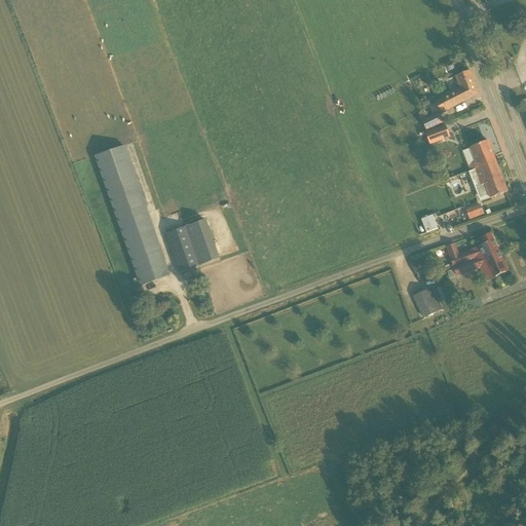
[(444,65),(447,72),(457,68),(454,61),(444,65)]
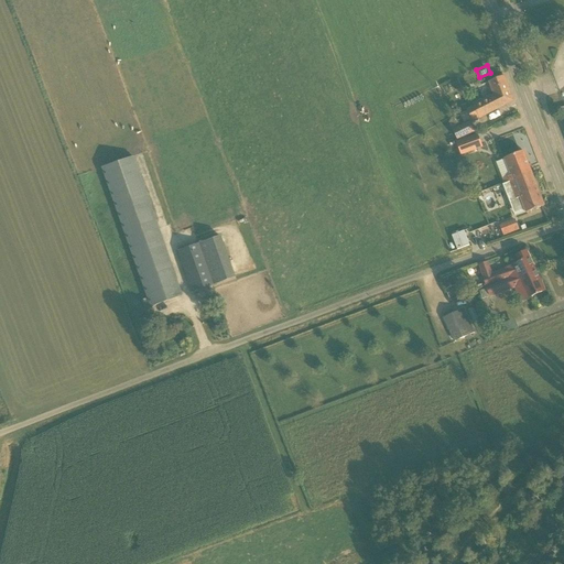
[(480,118),(513,101),(503,76),(490,82),(496,95),(473,105),(474,106),(467,110),(468,111),(473,119),(474,121),(479,118),(480,118)]
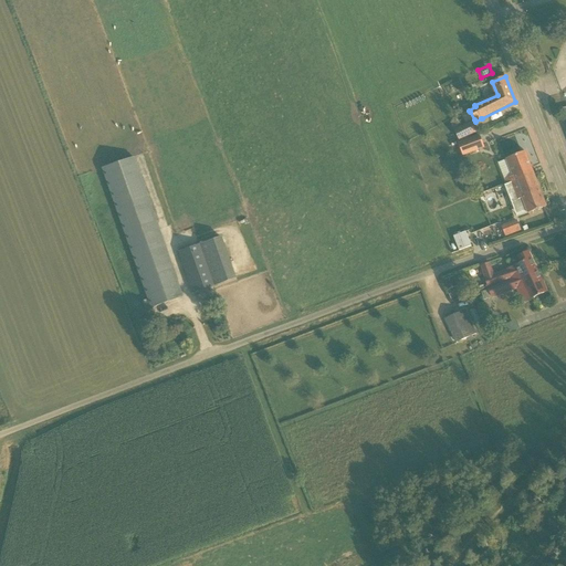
[(459,139),(477,132),(472,122),(454,130),(459,139)]
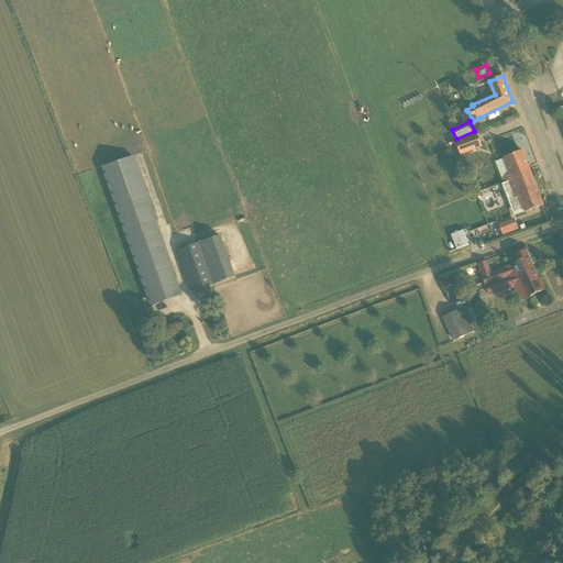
[(461,154),(481,146),(476,135),(456,142),(461,154)]
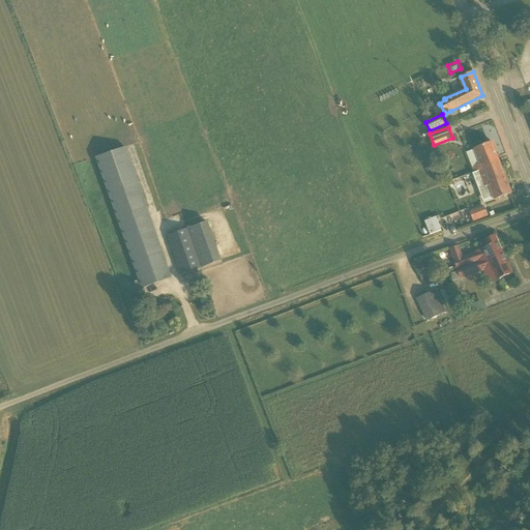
[(475,173),(500,164),(492,143),(473,150),(479,165),(473,168),(475,173)]
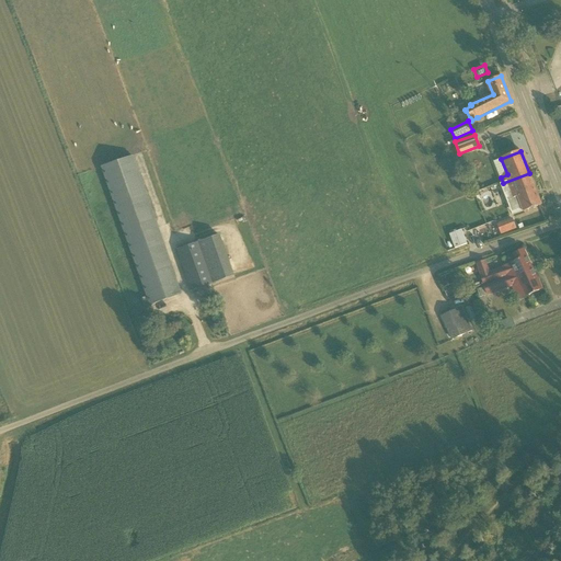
[(149,305),(181,294),(133,157),(101,167),(149,305)]
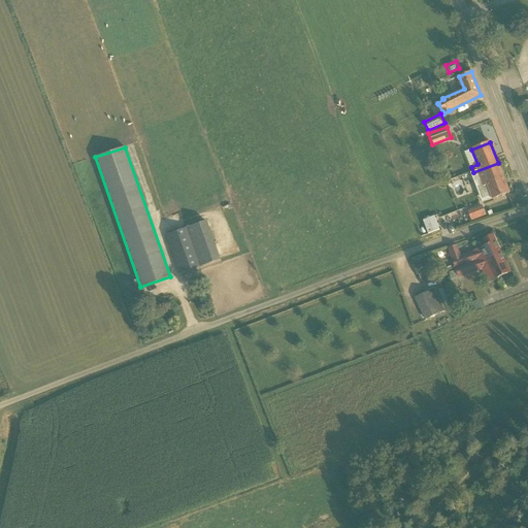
[(509,193),(498,163),(473,172),(480,188),(487,185),(492,199),(509,193)]
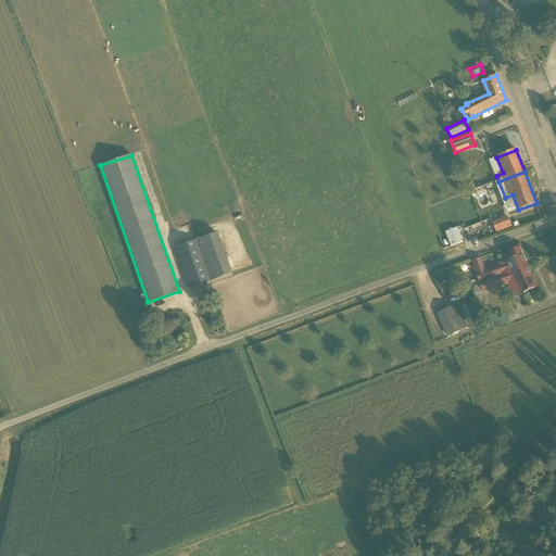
[(507,217),(492,223),(496,234),(512,228),(507,217)]
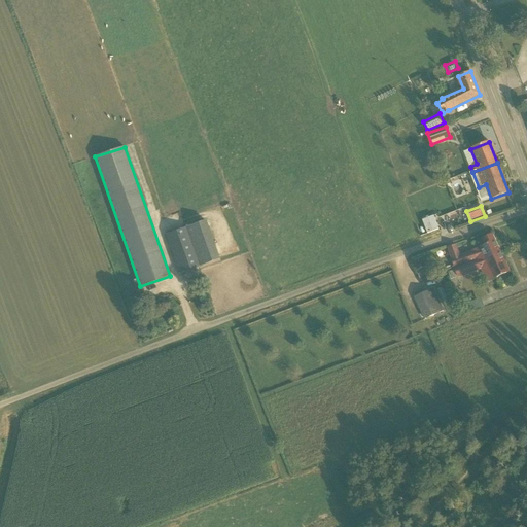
[(200,266),(219,258),(206,220),(186,226),(200,266)]
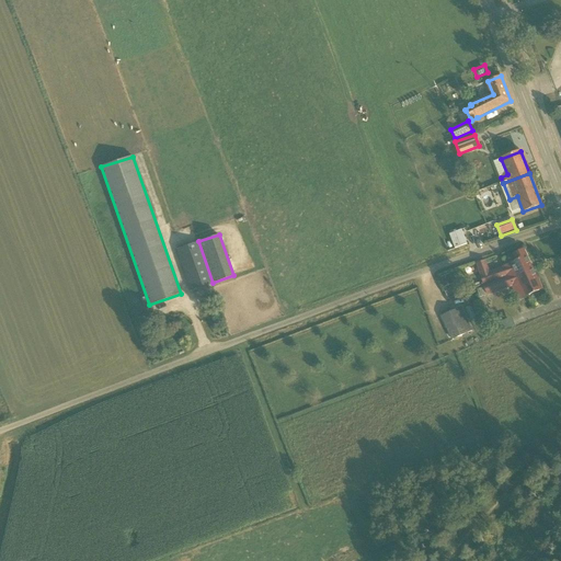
[(191,290),(212,283),(197,242),(176,249),(191,290)]
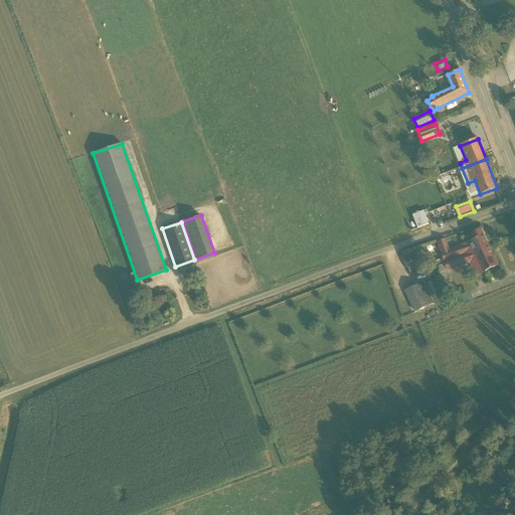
[(476,250),(489,245),(484,235),(481,228),(471,232),(474,239),(460,246),(442,253),(444,259),(472,247),(476,250)]
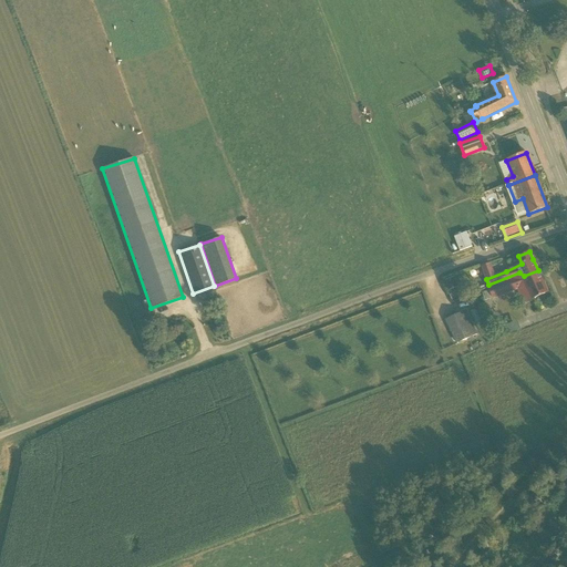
[(548,292),(538,270),(524,276),(519,272),(488,285),(491,294),(525,281),(532,298),(548,292)]
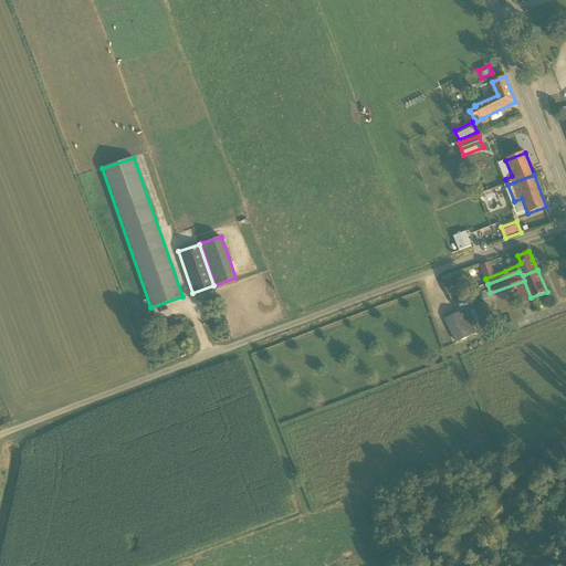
[(458,274),(443,278),(446,289),(460,285),(458,274)]
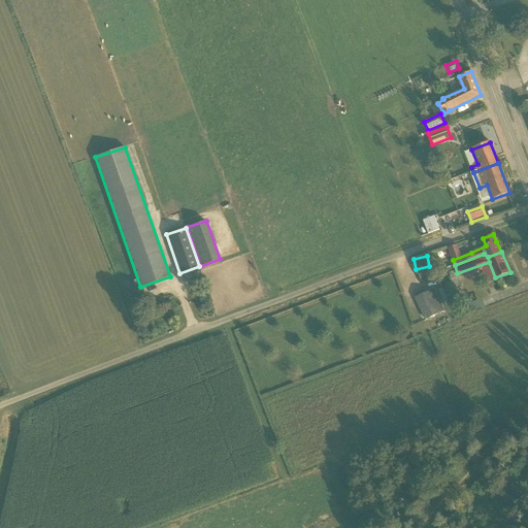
[(426,320),(440,314),(444,311),(434,289),(416,298),(426,320)]
